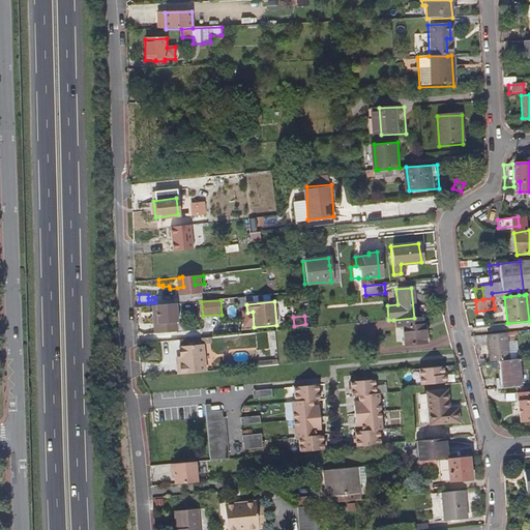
[(422,344),(421,324),(419,324),(418,317),(414,318),(393,320),(393,327),(402,327),(404,345),(422,344)]
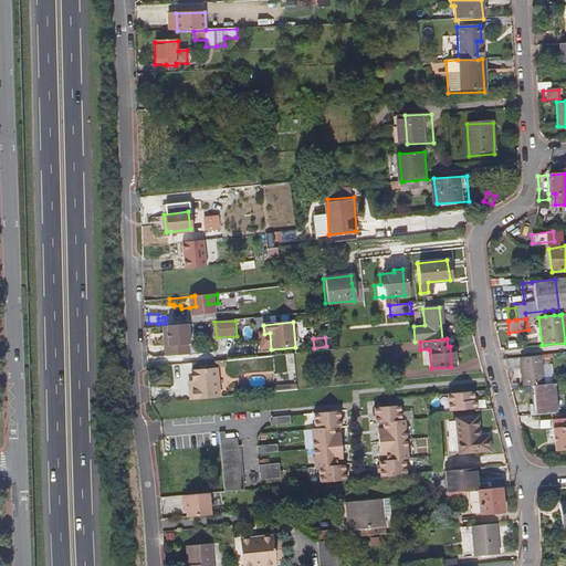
[(543,385),(540,355),(520,357),(523,387),(534,385),(543,385)]
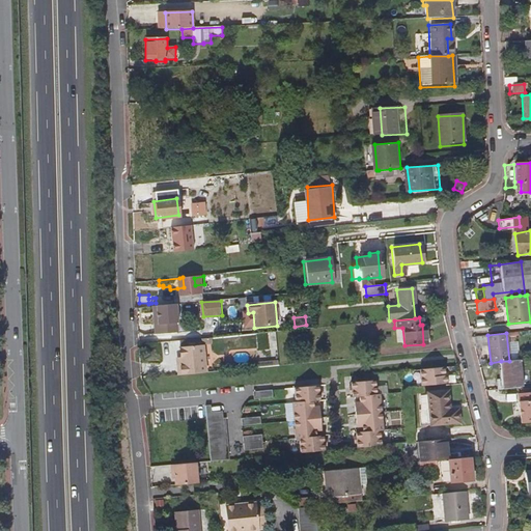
[(203,371),(201,344),(178,346),(179,363),(176,364),(177,374),(203,371)]
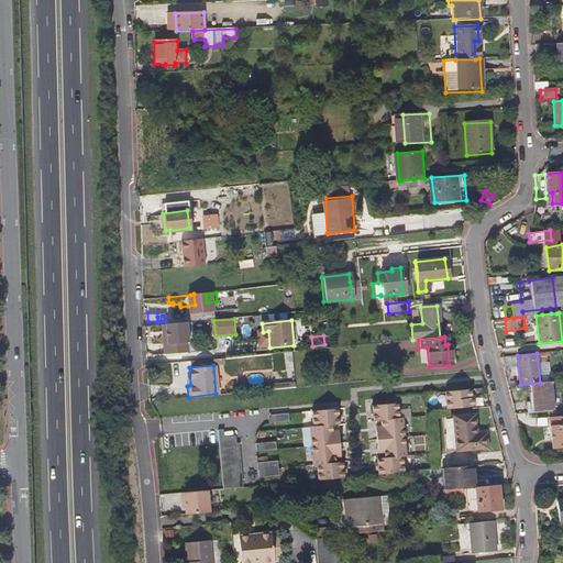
[(552,410),(549,382),(540,383),(531,383),(533,403),(526,403),(527,414),(552,410)]
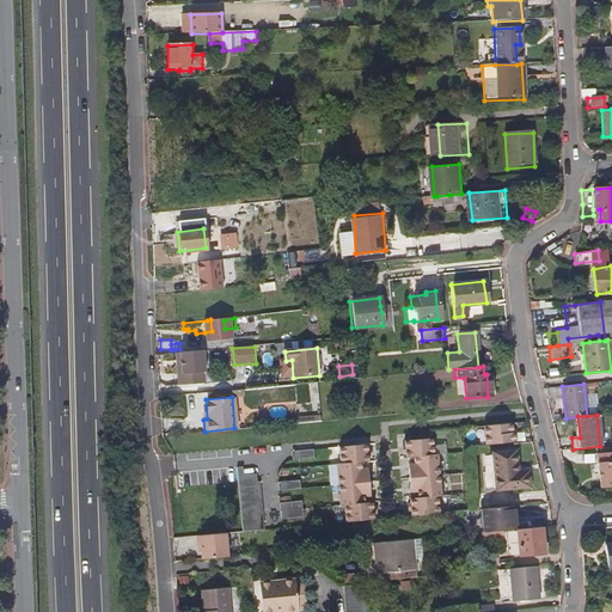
[(514,441),(513,433),(510,432),(509,423),(481,427),(483,445),(514,441)]
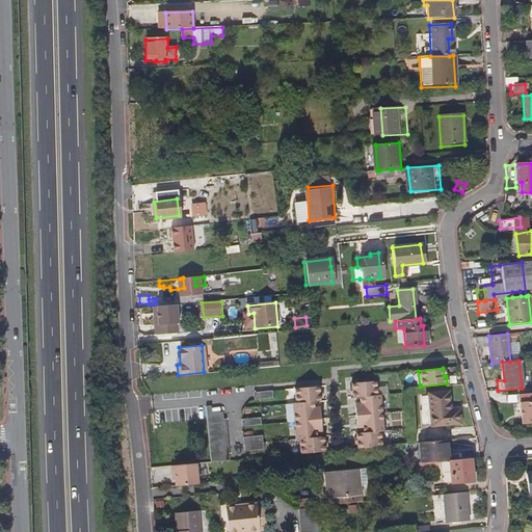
[(381,422),(378,396),(376,396),(375,388),(374,381),(373,381),(362,382),(349,383),(350,388),(350,395),(350,399),(357,398),(358,405),(358,410),(353,410),(354,422),(360,422),(360,426),(361,433),(354,434),(354,439),(355,446),(355,449),(380,447),(379,432),(382,431),(381,422)]
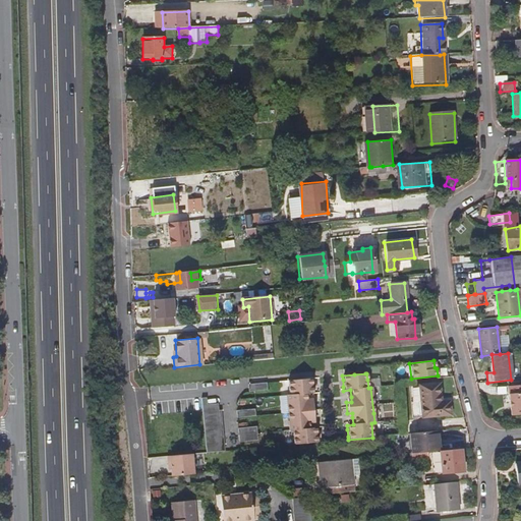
[(311,416),(310,405),(305,405),(305,401),(304,394),(311,394),(310,390),(310,383),(309,379),(286,381),(287,396),(284,396),(287,430),(290,430),(292,445),(302,444),(315,443),(315,439),(314,432),(314,428),(307,428),(307,421),(306,416),(311,416)]
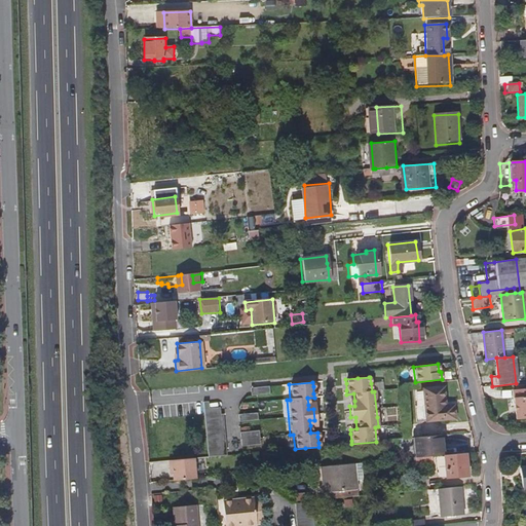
[(382,391),(381,382),(371,383),(372,391),(374,391),(382,391)]
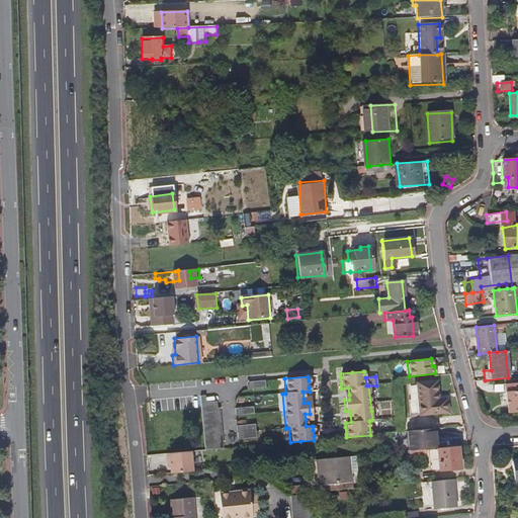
[(448,411),(446,398),(439,399),(437,380),(408,382),(411,414),(448,411)]
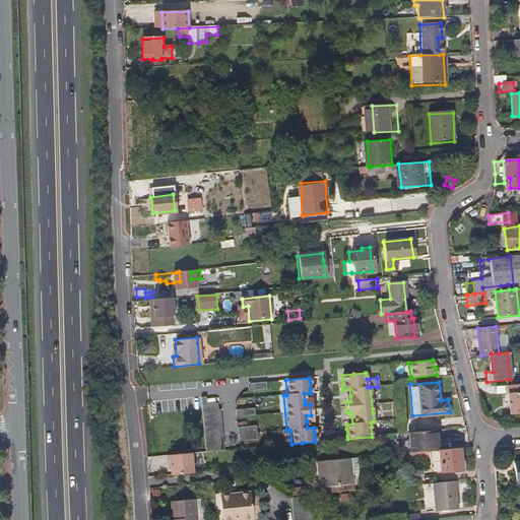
[(519,413),(519,384),(515,385),(515,393),(507,394),(509,415),(519,413)]
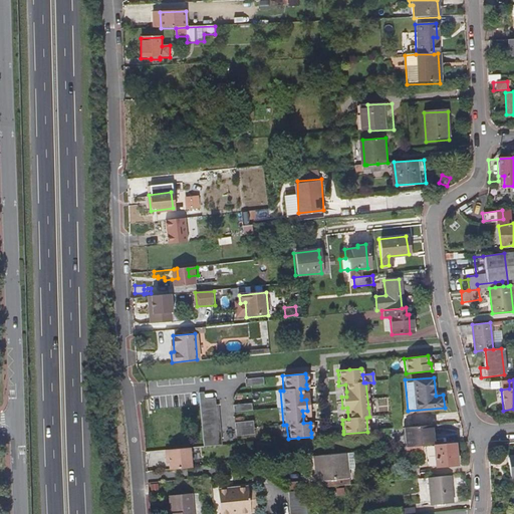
[(219,445),(215,405),(213,405),(212,399),(201,400),(200,393),(196,393),(201,447),(219,445)]
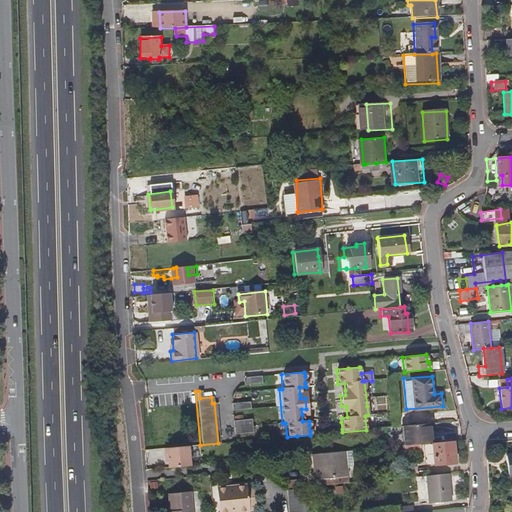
[(248,402),(230,404),(230,410),(248,409),(248,402)]
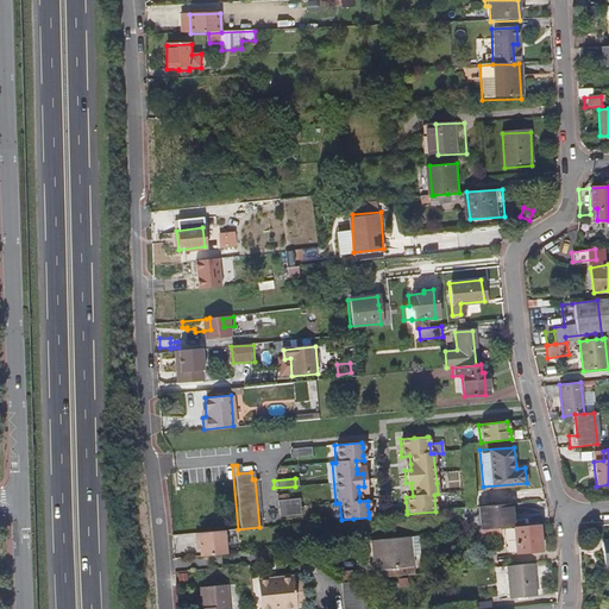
[(296,498),(275,501),(276,518),(297,515),(296,498)]
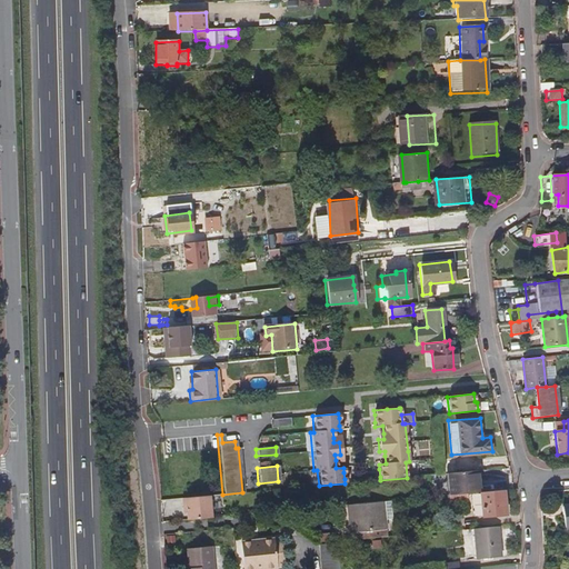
[(480,492),(478,471),(448,473),(450,496),(477,492),(478,492),(480,492)]
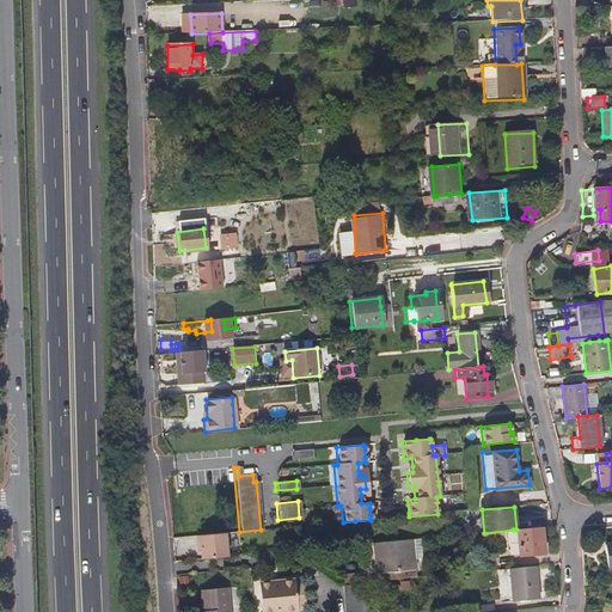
[(544,552),(542,527),(516,530),(519,556),(544,552)]
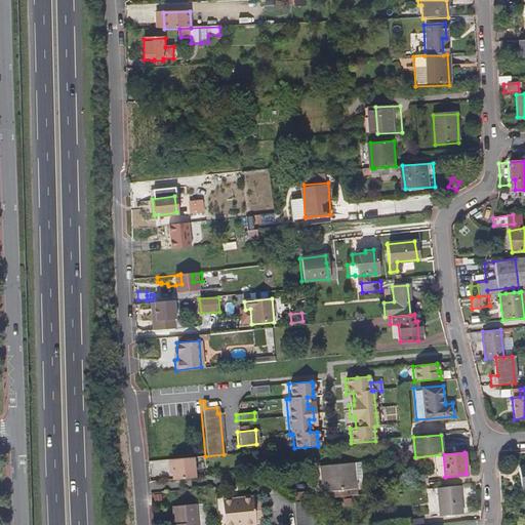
[(441,461),(440,454),(415,457),(413,457),(414,465),(423,463),(422,460),(432,459),(433,462),(441,461)]
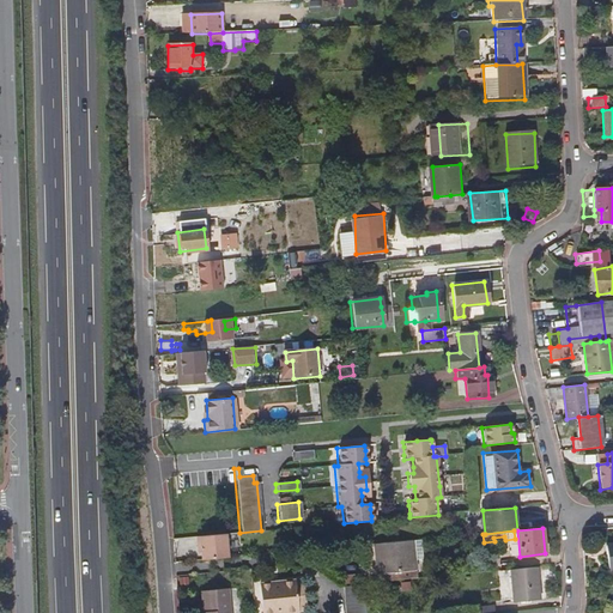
[(229,557),(226,534),(198,536),(198,546),(199,546),(201,546),(202,552),(202,559),(229,557)]
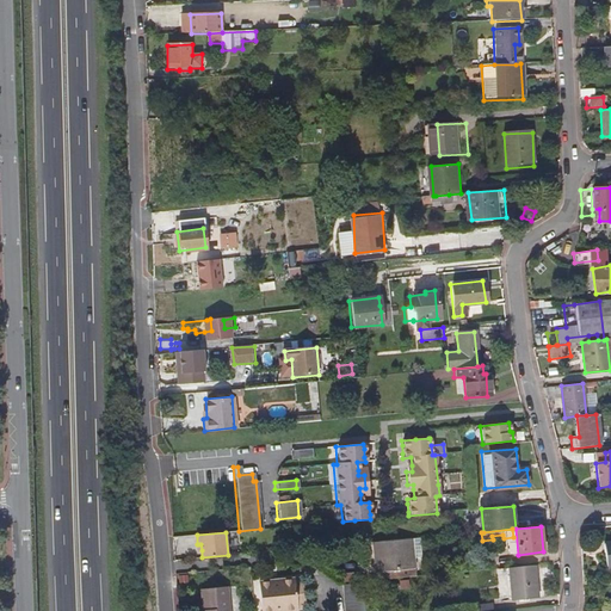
[(412,569),(409,539),(374,543),(376,573),(412,569)]
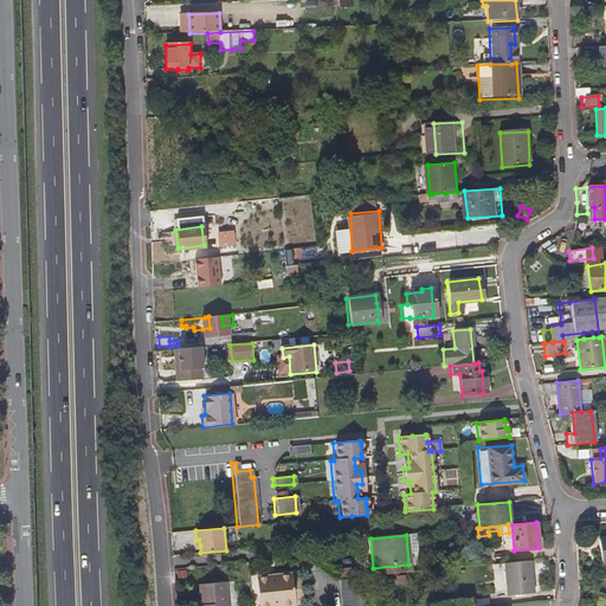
[(534,592),(530,559),(505,562),(508,594),(534,592)]
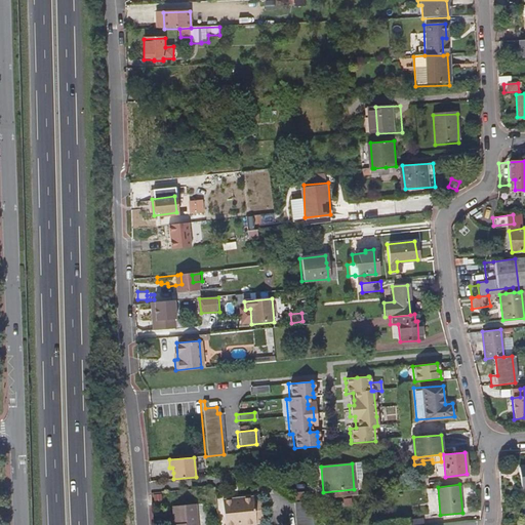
[(225,524),(245,524),(255,524),(253,498),(223,501),(225,524)]
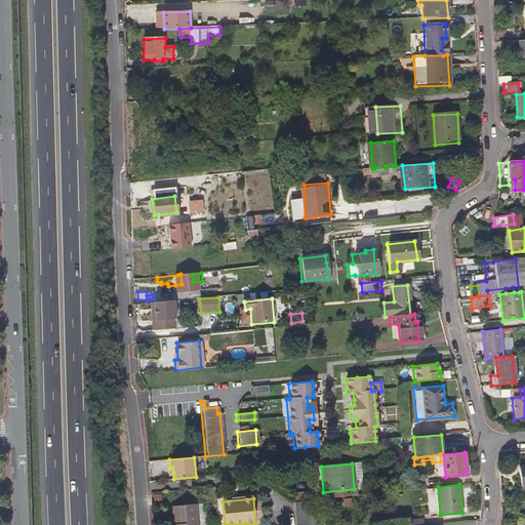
[(295,524),(314,524),(313,503),(294,505),(295,524)]
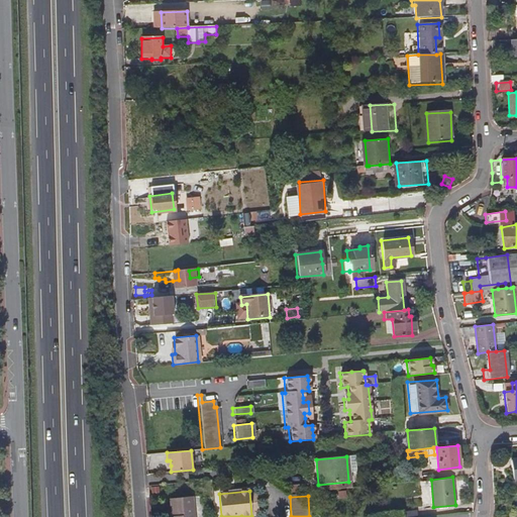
[(193,516),(192,498),(170,500),(171,516),(193,516)]
